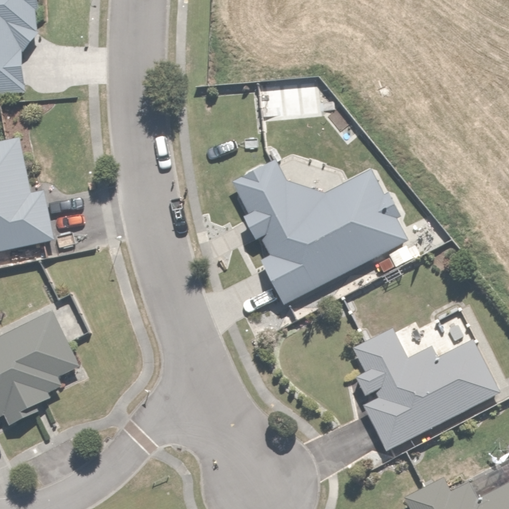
[(0,94),(30,93),(28,39),(38,39),(36,0),(0,0),(0,94)]
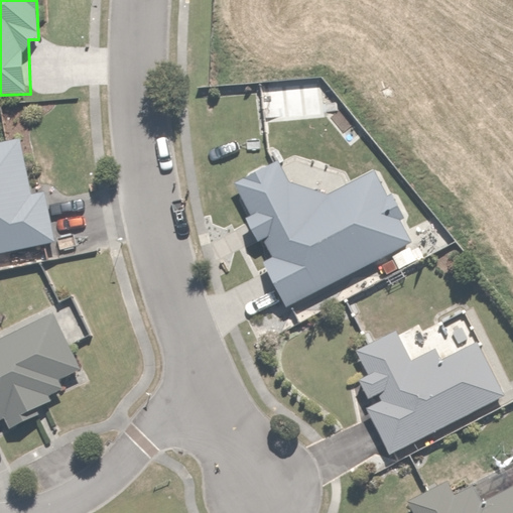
[(0,251),(56,241),(47,191),(33,194),(23,139),(0,143),(0,251)]
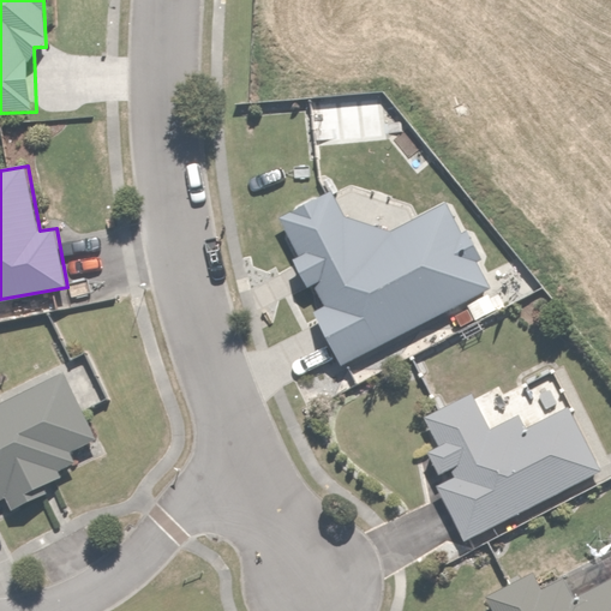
[(347,222),(330,190),(279,219),(300,257),(291,262),(305,289),(316,283),(327,303),(311,312),(340,365),(491,282),(443,197),(382,231),(347,222)]
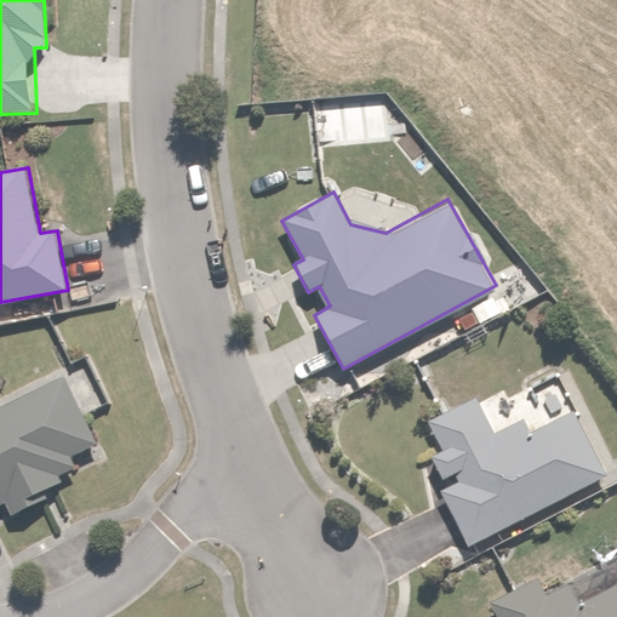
[(64,373),(0,405),(0,502),(4,500),(9,509),(79,474),(67,451),(96,436),(64,373)]
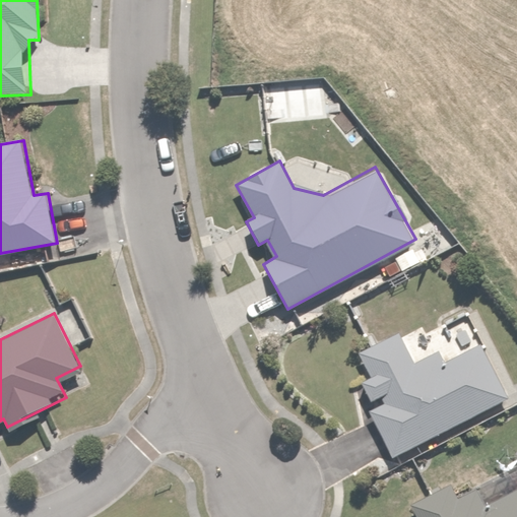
[(392,459),(395,457),(508,398),(479,343),(445,362),(440,351),(413,365),(396,332),(358,351),(372,379),(361,385),(370,402),(381,396),(384,403),(368,411),(392,459)]
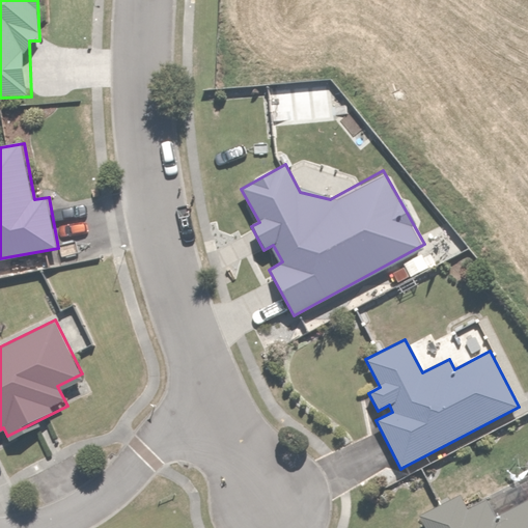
[(527,527),(527,496),(495,513),(487,497),(467,508),(459,495),(419,517),(425,527),(527,527)]
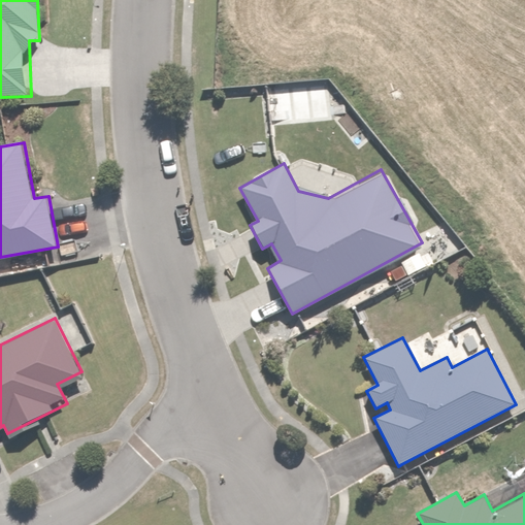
All buildings are outlined.
